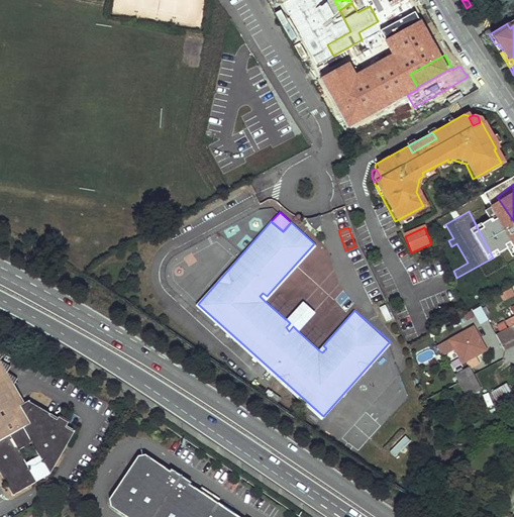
[(513,236),(505,241),(511,252),(513,250),(513,236)]
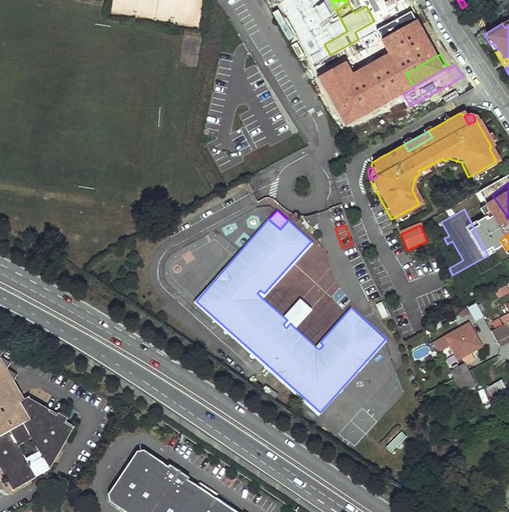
[(458,277),(460,282),(470,277),(467,272),(458,277)]
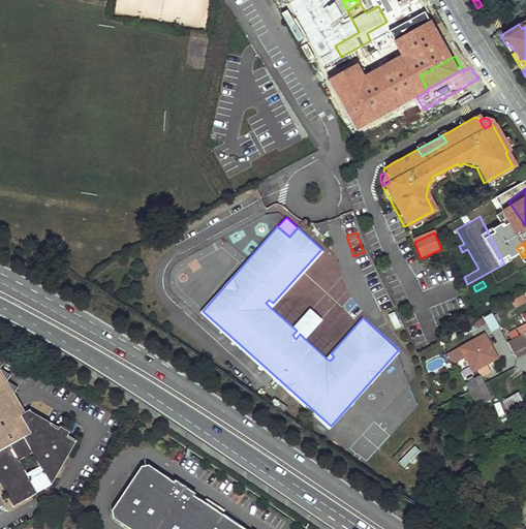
[(511,308),(524,302),(520,293),(507,300),(511,308)]
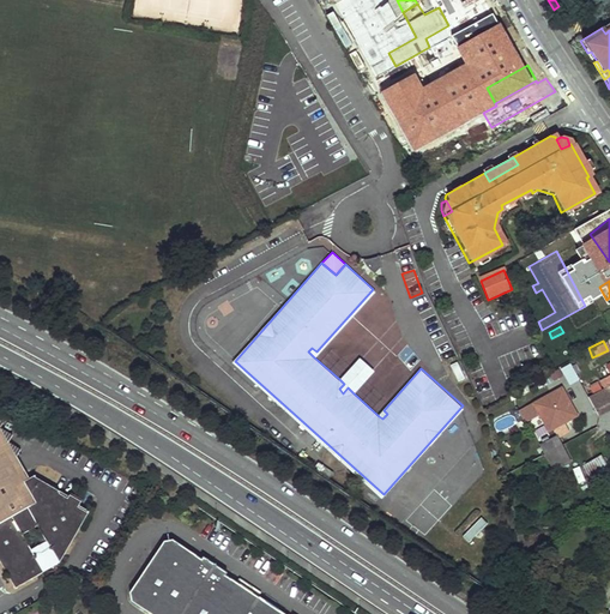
[(360,357),(339,379),(344,384),(339,389),(343,393),(348,387),(352,392),(373,369),(360,357)]
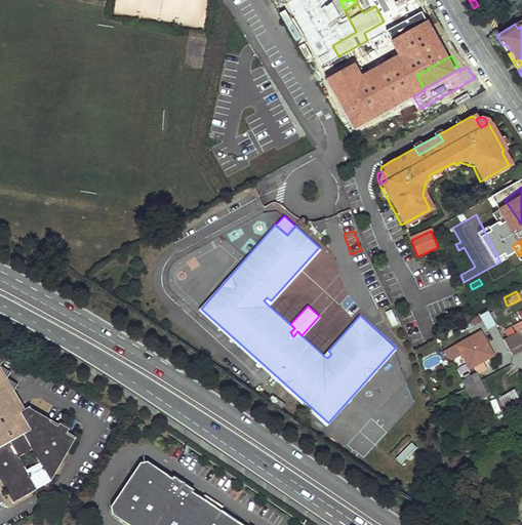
[(388,326),(395,323),(388,309),(380,312),(388,326)]
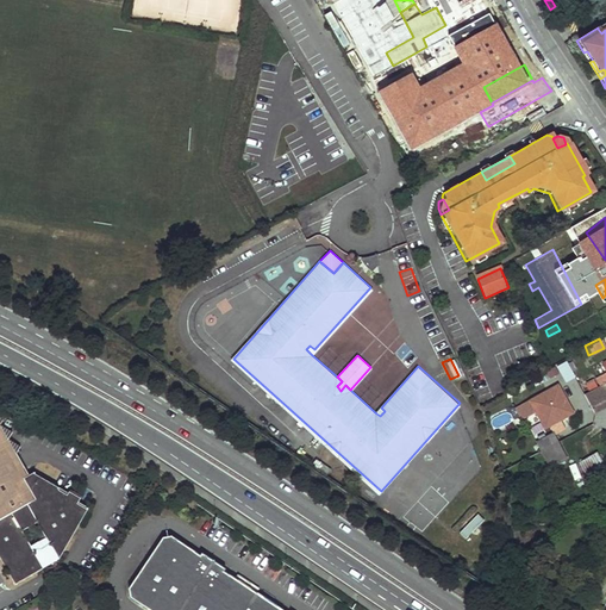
[(563,361),(553,365),(561,383),(570,378),(563,361)]
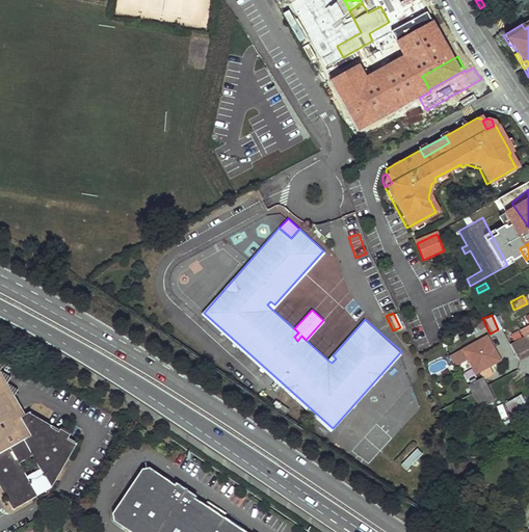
[(528,324),(528,323),(517,329),(521,337),(528,330),(528,324)]
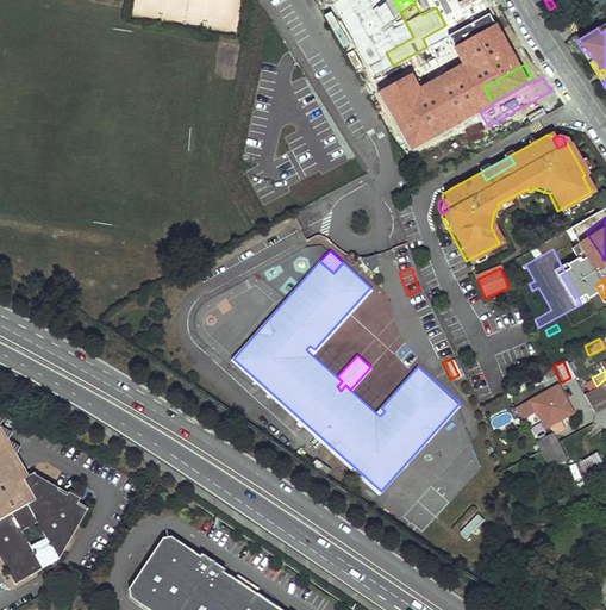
[(557,384),(514,406),(522,419),(535,412),(539,422),(543,419),(548,427),(560,421),(558,417),(562,415),(563,418),(574,412),(557,384)]
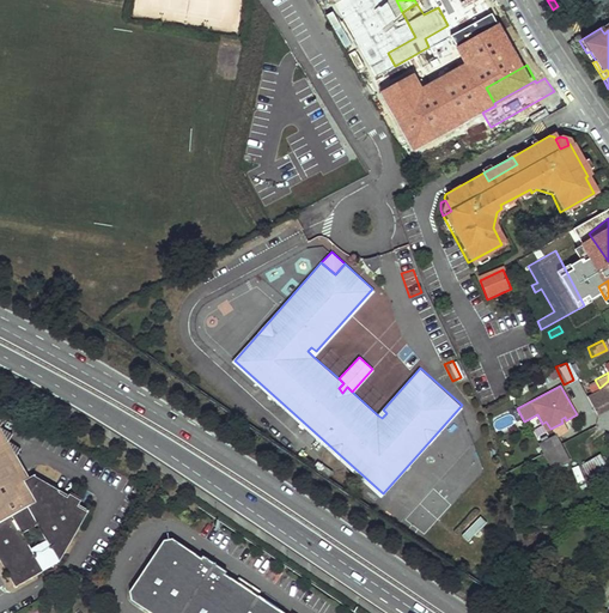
[(608,398),(603,387),(588,396),(596,413),(608,406),(608,398)]
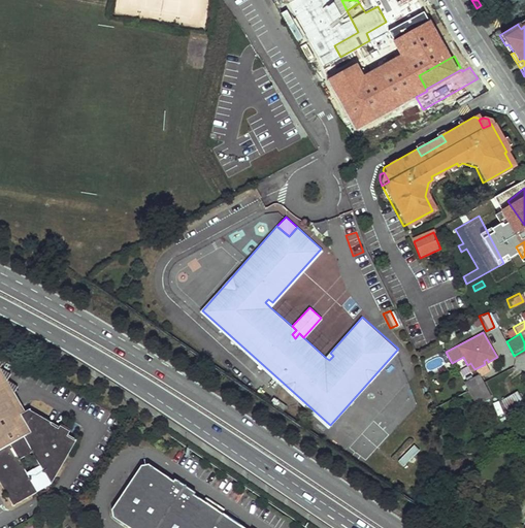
[(0,392),(50,483),(73,441),(64,436),(67,431),(58,426),(56,428),(55,430),(47,425),(48,423),(27,409),(23,411),(12,393),(15,388),(5,381),(9,374),(0,369),(2,364),(0,362),(0,392)]
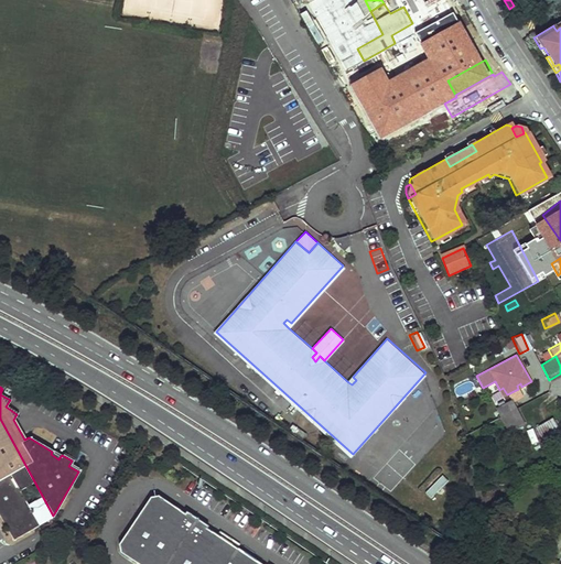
[(498,410),(502,418),(517,409),(513,401),(498,410)]
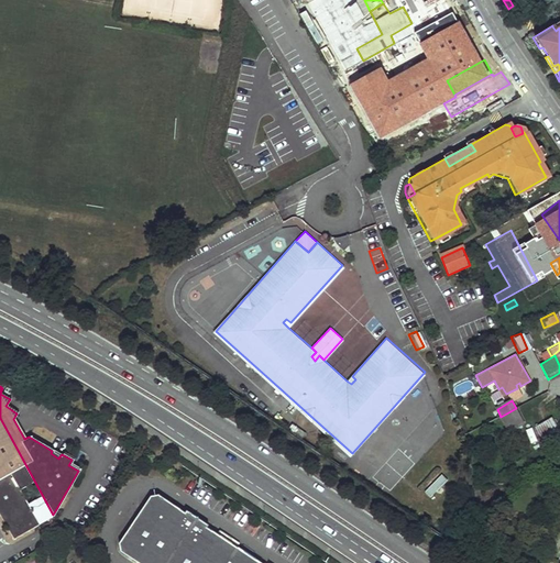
[(516,408),(501,417),(509,433),(524,426),(516,408)]
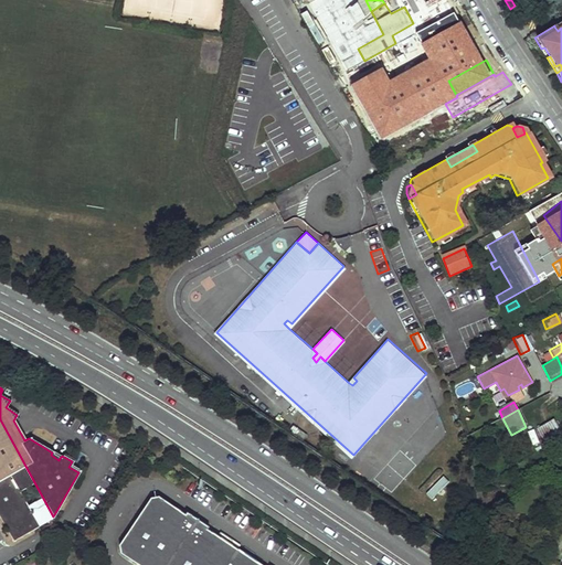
[(541,444),(559,434),(551,418),(532,428),(541,444)]
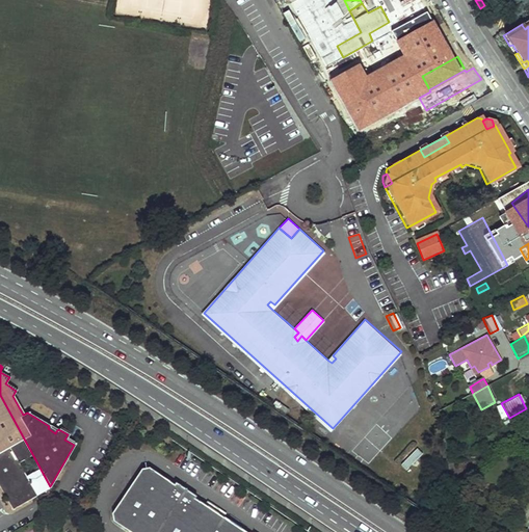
[(50,486),(0,395),(0,487),(12,509),(50,487),(50,486)]
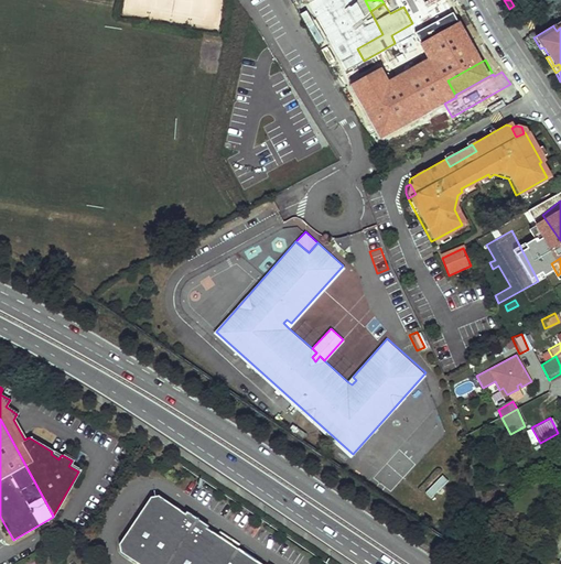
[(429,499),(444,480),(437,474),(421,494),(429,499)]
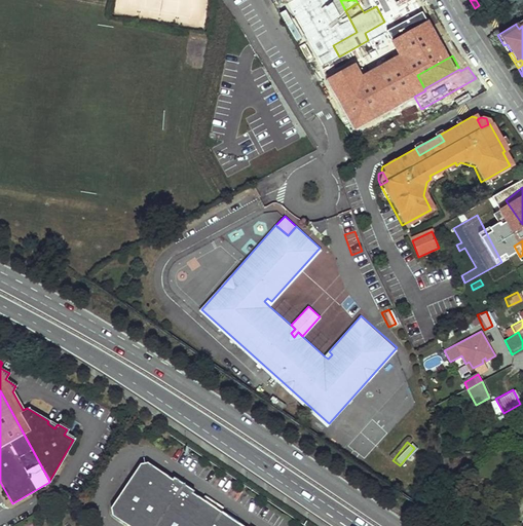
[(241,525),(194,491),(195,489),(175,475),(174,477),(149,459),(142,461),(111,504),(112,512),(133,525),(241,525)]
